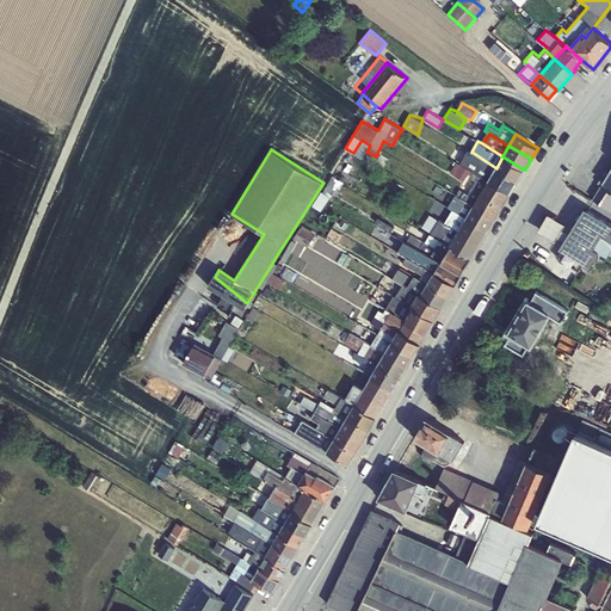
[(471,152),(468,149),(461,161),(474,170),(477,162),(481,165),(476,173),(488,180),(497,168),(471,152)]
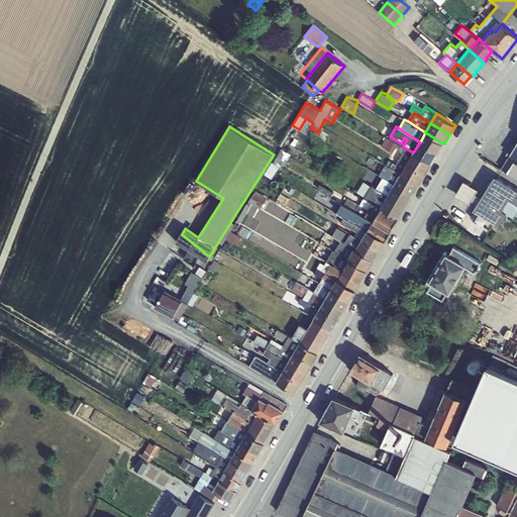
[(420,142),(437,153),(443,143),(425,132),(420,142)]
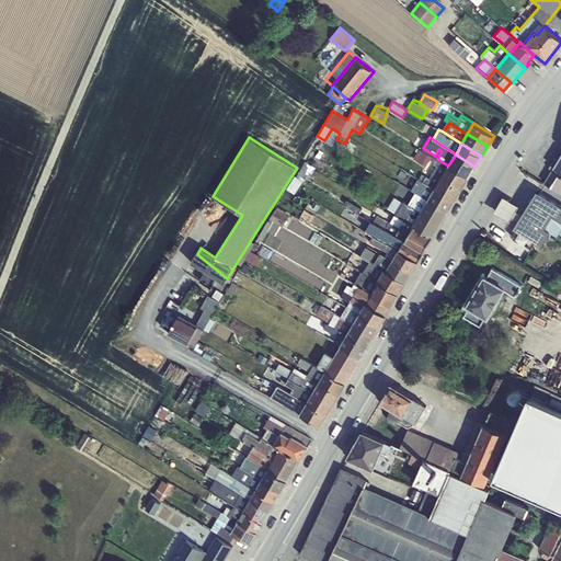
[(413,158),(426,165),(432,157),(420,149),(413,158)]
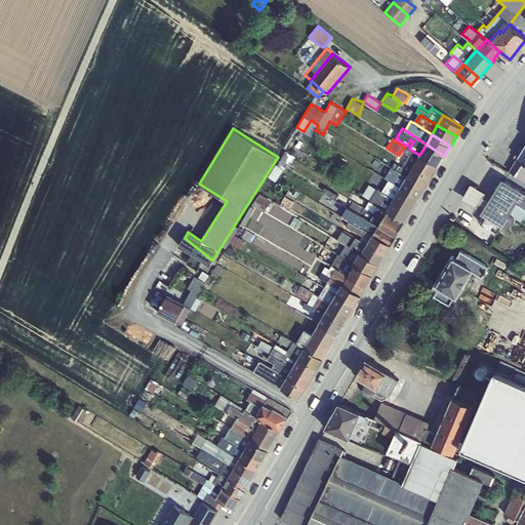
[(427,145),(419,155),(438,166),(444,156),(427,145)]
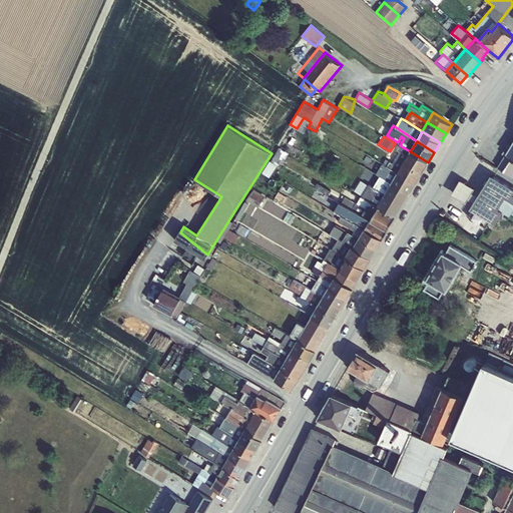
[(509,144),(503,154),(505,155),(512,159),(512,143),(512,145),(509,144)]
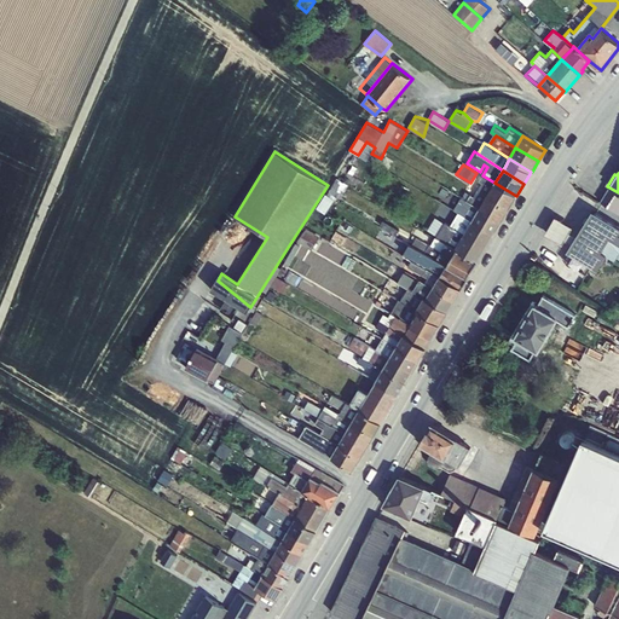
[(479,190),(487,195),(495,183),(482,175),(479,180),(482,183),(479,190)]
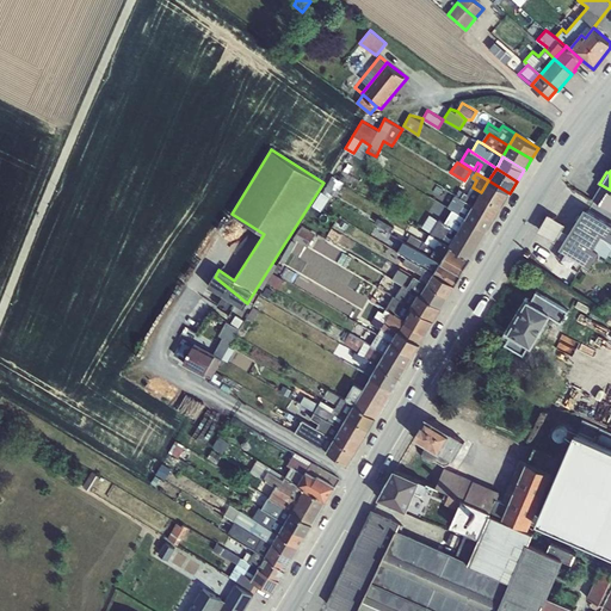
[(322,195),(332,199),(343,181),(333,176),(322,195)]
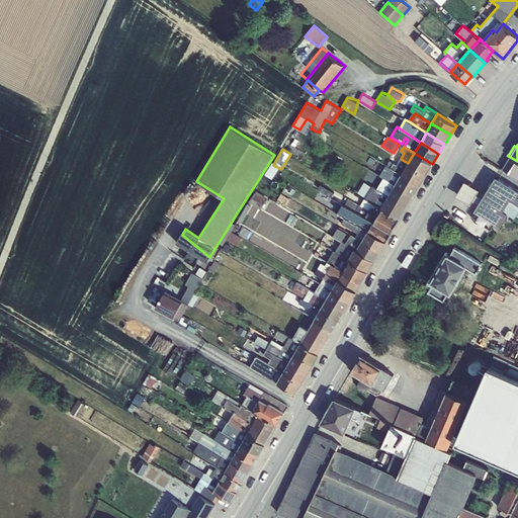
[(414,153),(408,163),(426,174),(432,164),(414,153)]
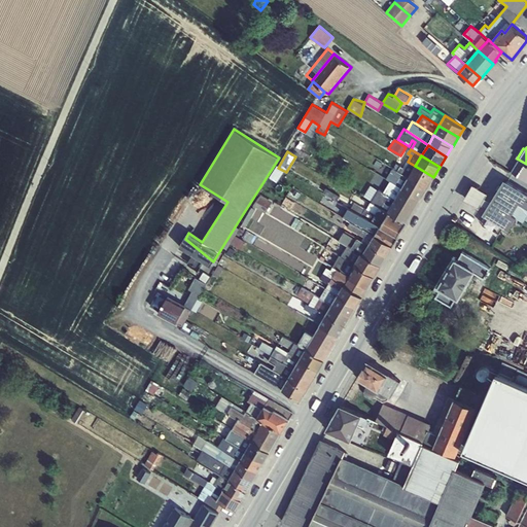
[(526,164),(519,160),(512,171),(526,180),(526,164)]
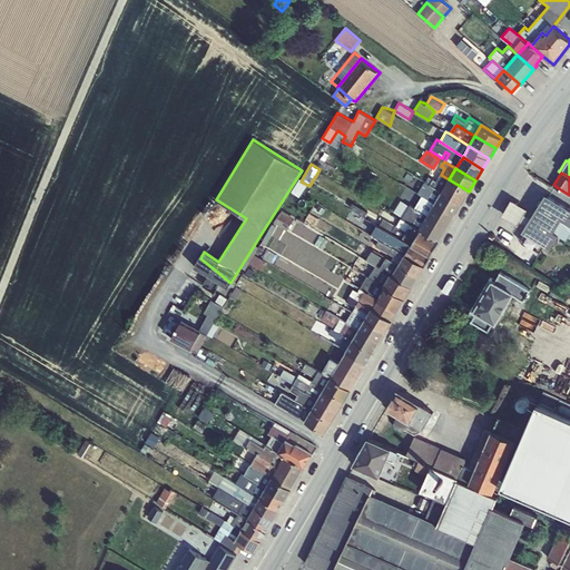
[(425,183),(442,192),(449,179),(441,175),(436,182),(429,176),(425,182),(425,183)]
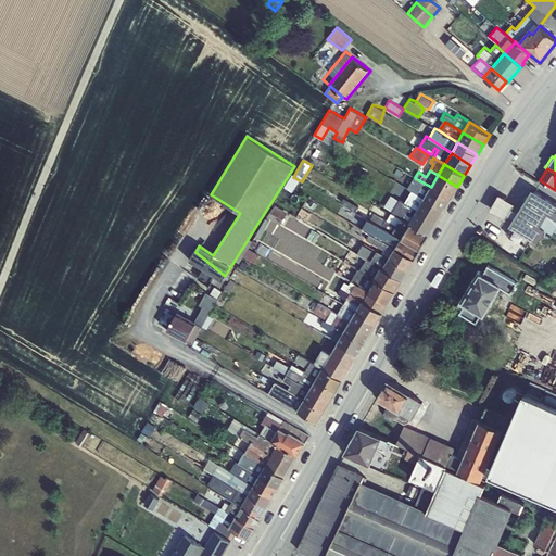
[(430,187),(431,187),(415,178),(415,177),(405,172),(401,180),(405,182),(411,185),(408,188),(413,191),(424,198),(430,187)]
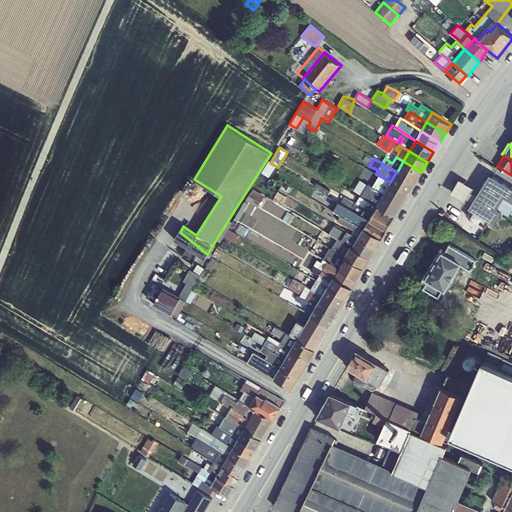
[(396,172),(414,183),(421,172),(403,161),(397,172),(396,172)]
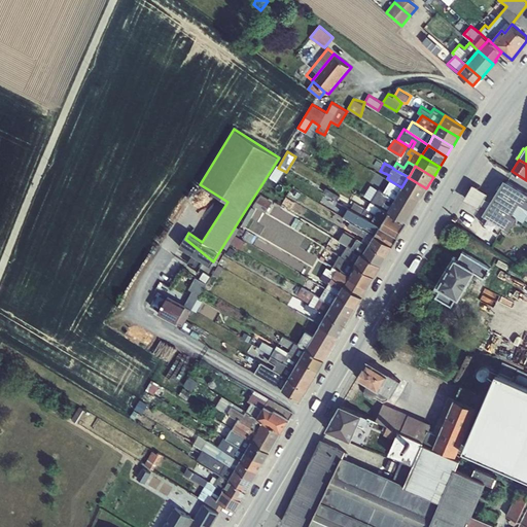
[(408,177),(401,187),(420,199),(426,188),(408,177)]
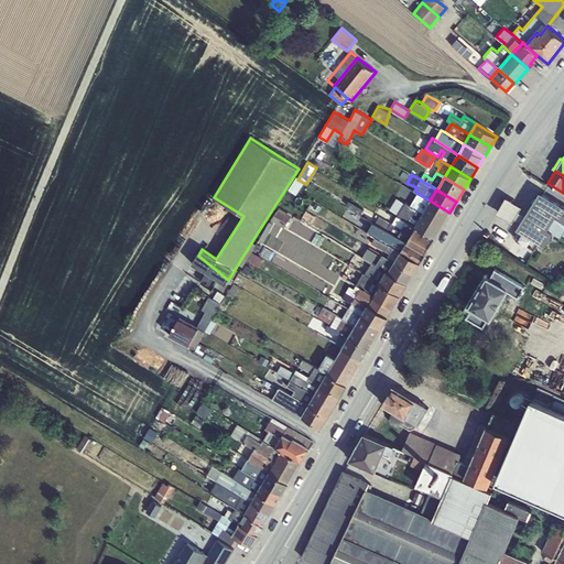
[(521,221),(517,229),(519,229),(539,242),(544,246),(553,234),(560,238),(563,230),(563,206),(540,192),(525,216),(521,221)]
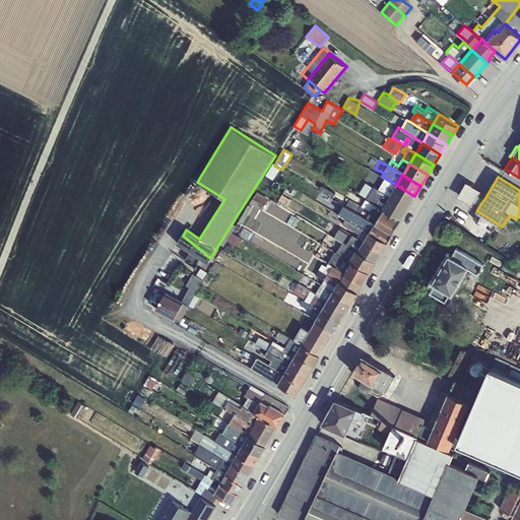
[(379,190),(390,196),(408,207),(414,196),(396,185),(386,179),(379,190)]
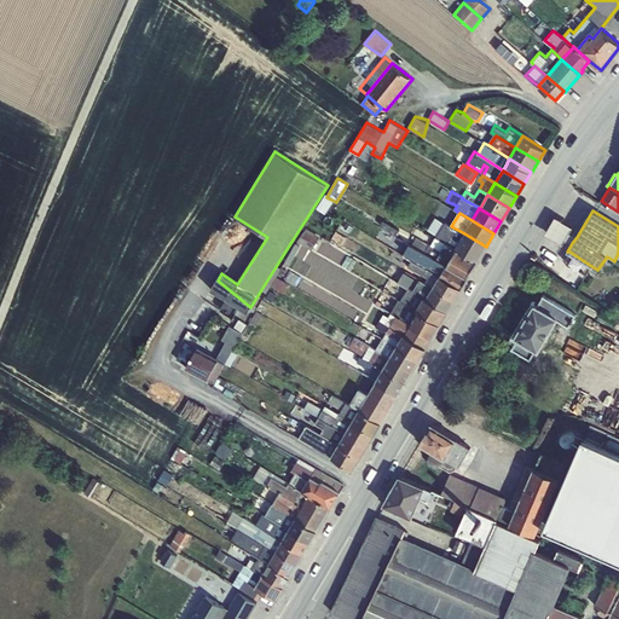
[(563,243),(566,239),(572,243),(577,237),(570,232),(573,226),(556,217),(545,233),(563,243)]
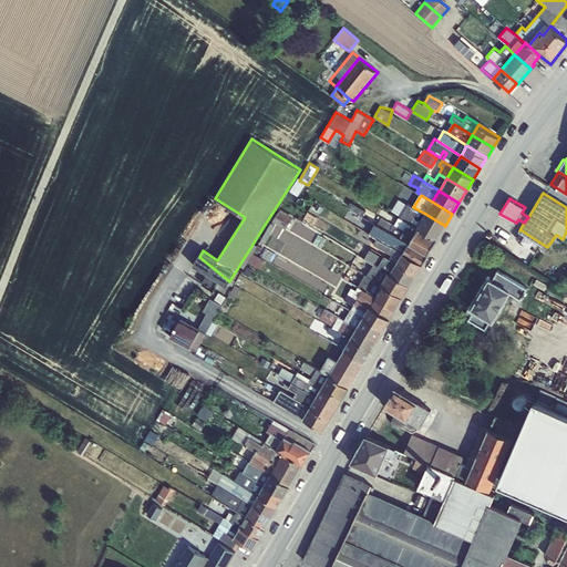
[(312,210),(318,214),(321,209),(320,208),(321,206),(315,202),(312,205),(315,206),(312,210)]
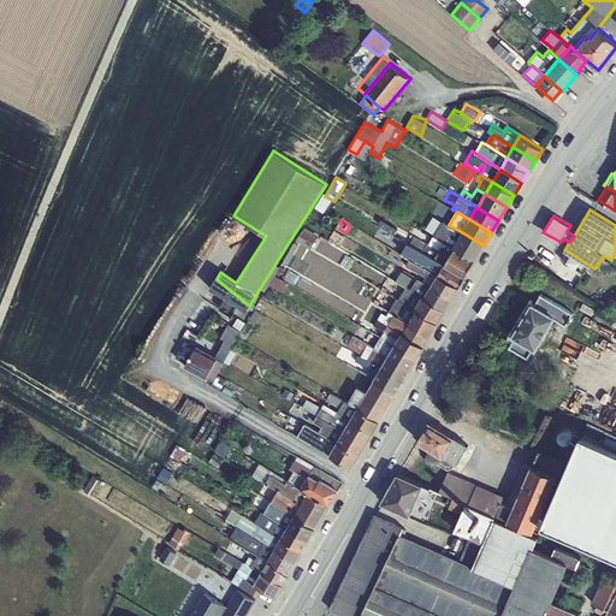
[(378,224),(395,234),(397,229),(381,219),(378,224)]
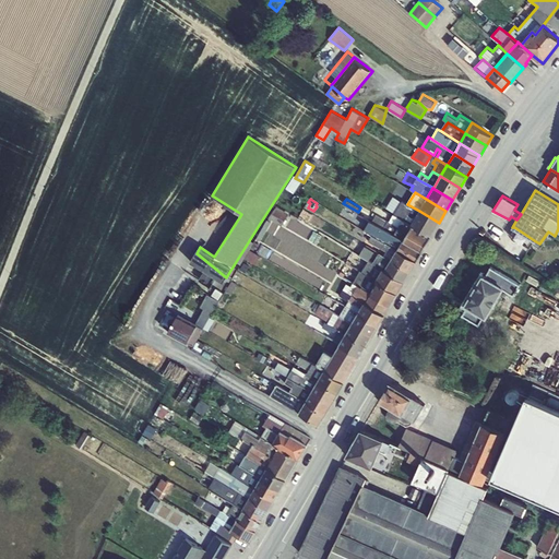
[(393,214),(412,224),(419,211),(407,204),(402,201),(393,214)]
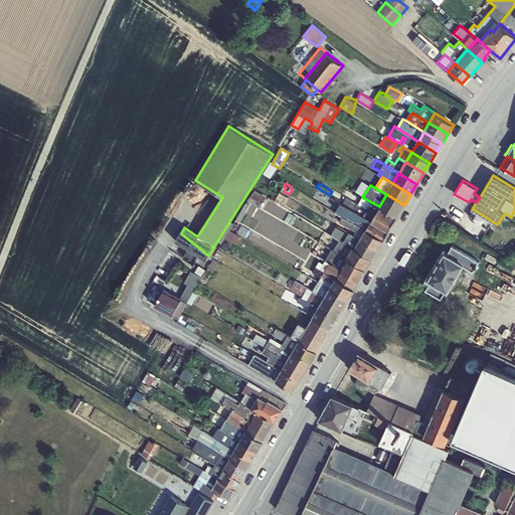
[(248,200),(260,207),(267,197),(254,190),(253,192),(252,192),(247,199),(248,200)]
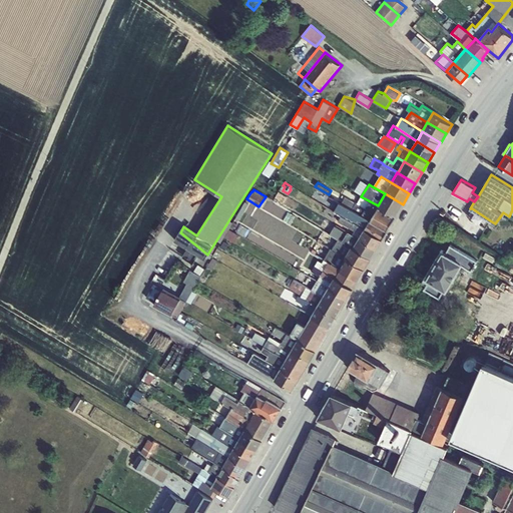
[(359,224),(365,228),(370,219),(370,218),(342,202),(339,201),(330,196),(322,191),(319,195),(328,200),(326,203),(355,220),(354,222),(359,224)]
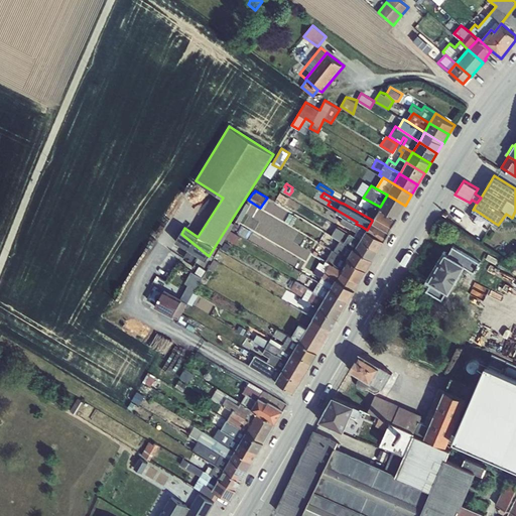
[(380,207),(381,207),(398,217),(405,206),(387,195),(380,207)]
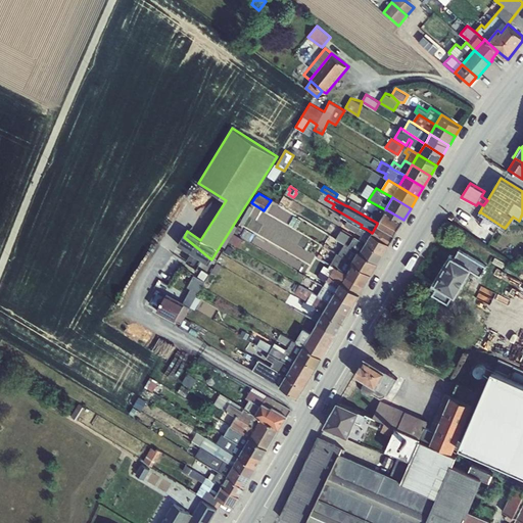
[(378,225),(386,209),(385,209),(368,200),(364,207),(351,200),(348,206),(377,223),(377,224),(378,225)]
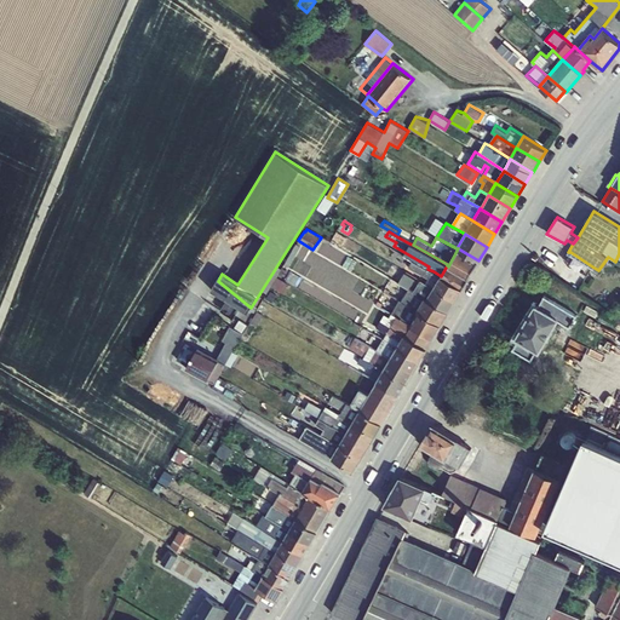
[(285,263),(291,267),(302,247),(297,244),(285,263)]
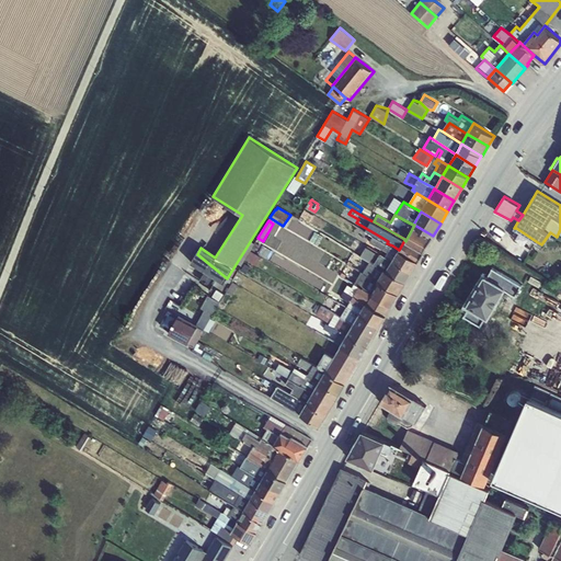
[(405,241),(424,251),(433,236),(414,225),(405,241)]
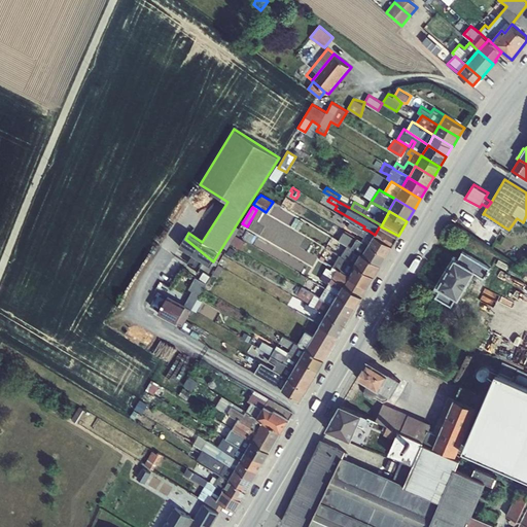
[(481,221),(498,234),(503,226),(485,214),(481,221)]
